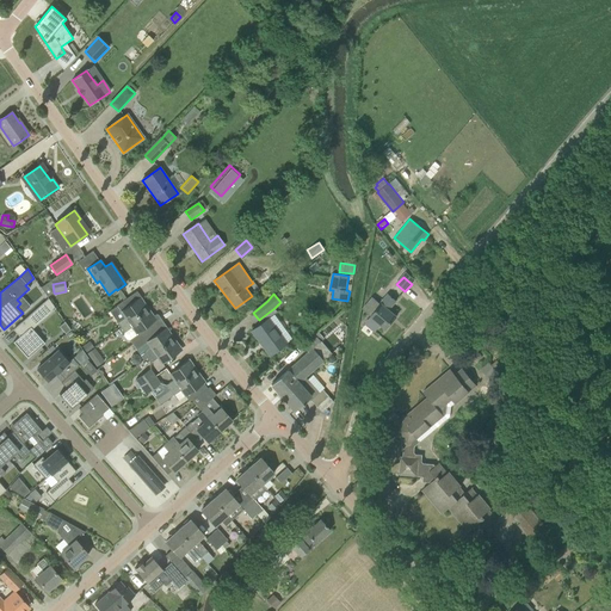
[(381,325),(387,329),(396,316),(389,310),(396,301),(388,294),(380,303),(381,304),(366,323),(375,331),(381,325)]
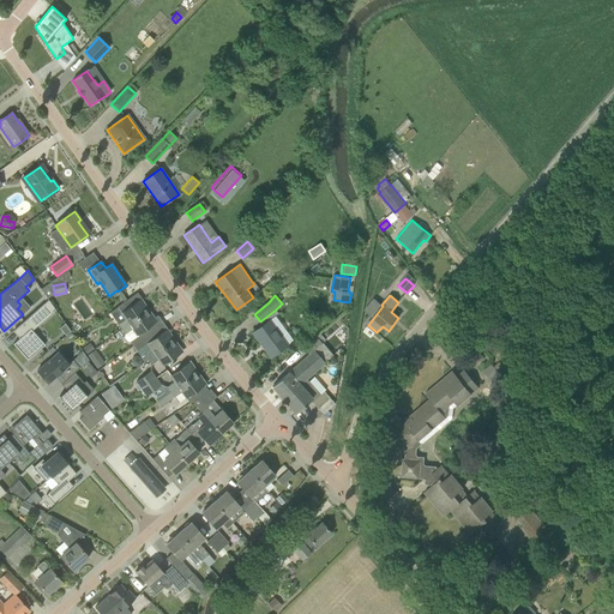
[(118,307),(121,313),(125,319),(118,325),(121,330),(149,311),(140,300),(131,306),(127,300),(118,307)]
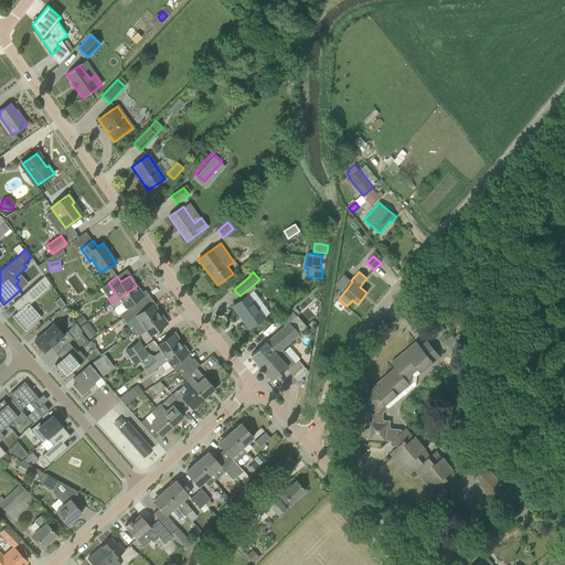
[(18,311),(12,317),(16,320),(17,319),(27,330),(41,318),(30,305),(46,290),(39,281),(12,305),(18,311)]
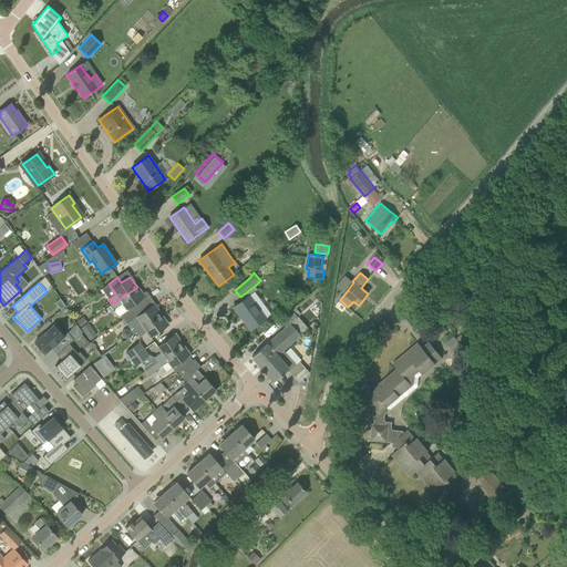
[(137,287),(112,305),(115,309),(115,311),(117,315),(121,316),(123,319),(142,306),(138,301),(144,297),(137,287)]
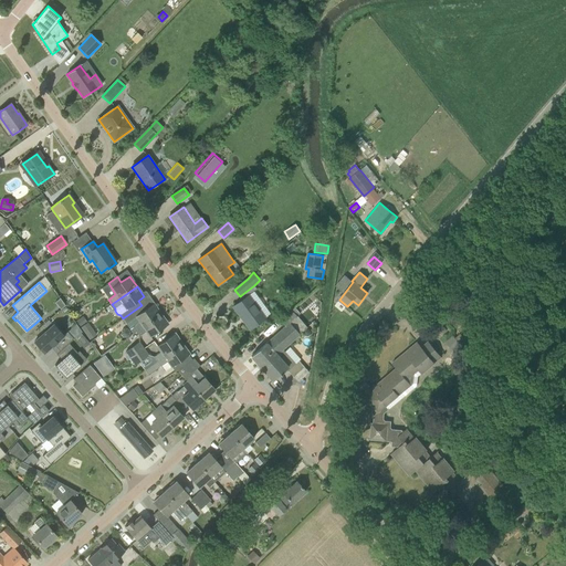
[(249,295),(233,306),(250,329),(265,318),(249,295)]
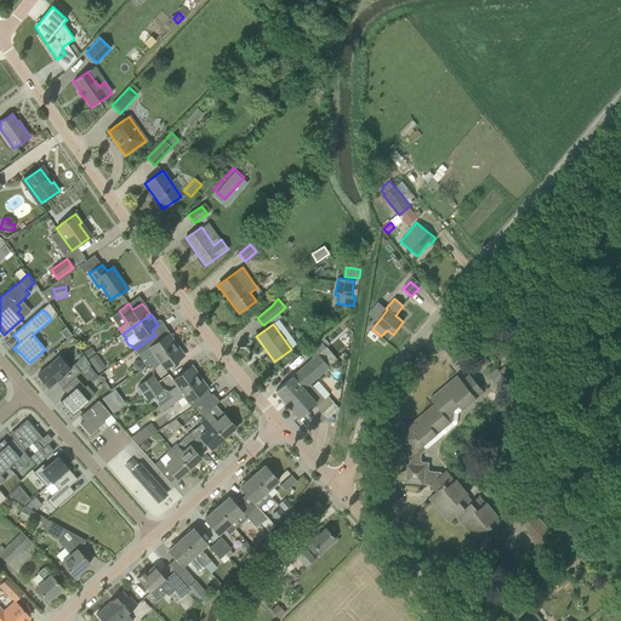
[(67,340),(72,336),(66,328),(60,332),(67,340)]
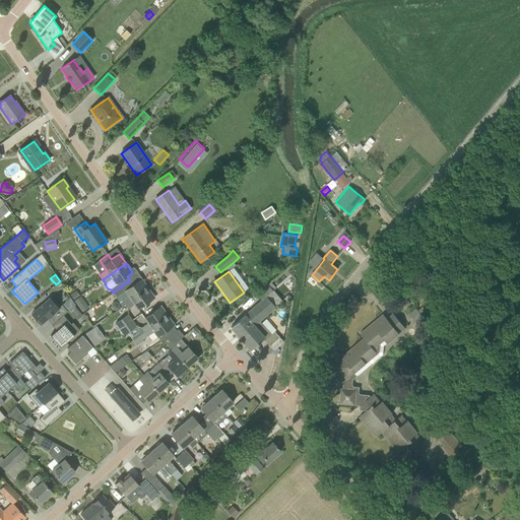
[(122,307),(125,305),(147,288),(141,279),(133,285),(130,280),(113,293),(120,303),(122,307)]
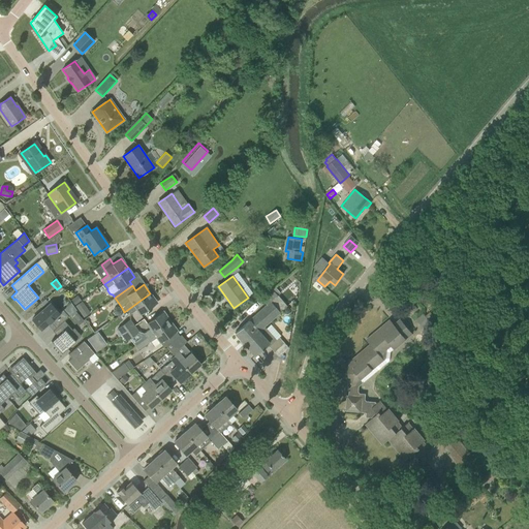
[(267,305),(235,334),(241,340),(254,328),(258,332),(265,327),(280,313),(271,302),(277,296),(272,290),(261,300),(267,305)]
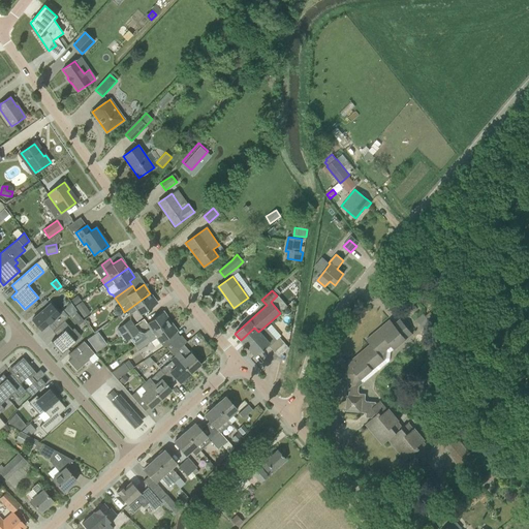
[(157,303),(150,293),(127,310),(130,314),(136,310),(141,315),(157,303)]
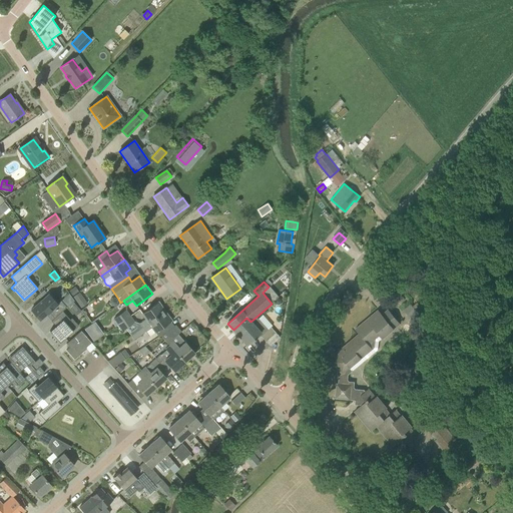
[(62,300),(68,306),(75,299),(68,293),(62,300)]
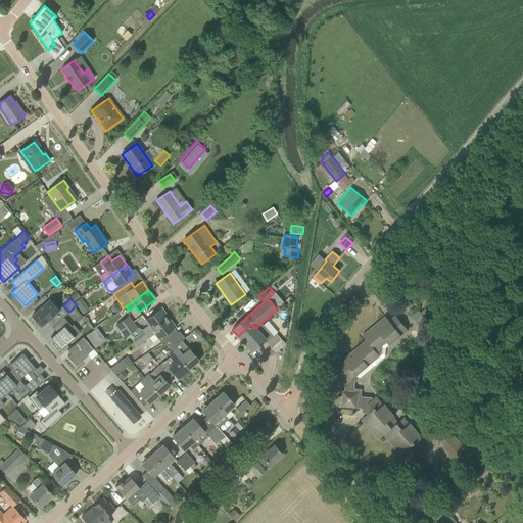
[(49,300),(32,316),(41,327),(50,319),(55,325),(63,318),(67,314),(62,306),(58,311),(49,300)]
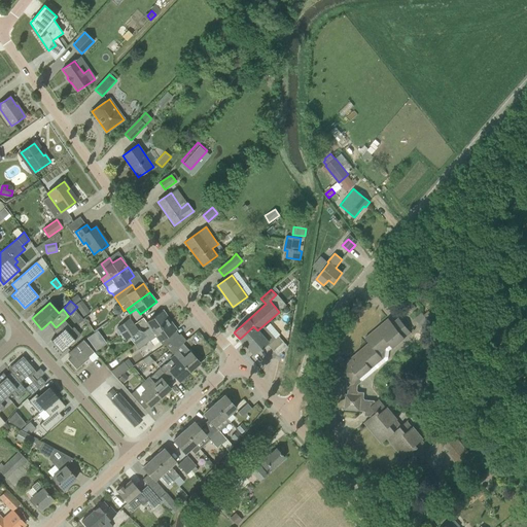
[(80,312),(83,317),(90,312),(86,308),(80,312)]
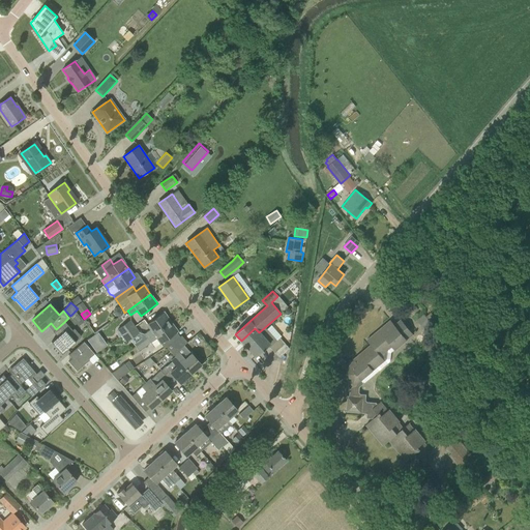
[(144,334),(147,339),(171,322),(164,313),(147,324),(150,330),(144,334)]
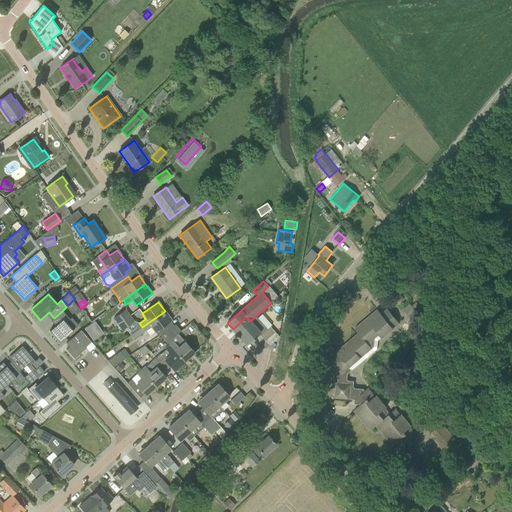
[(403,308),(411,318),(418,312),(410,303),(403,308)]
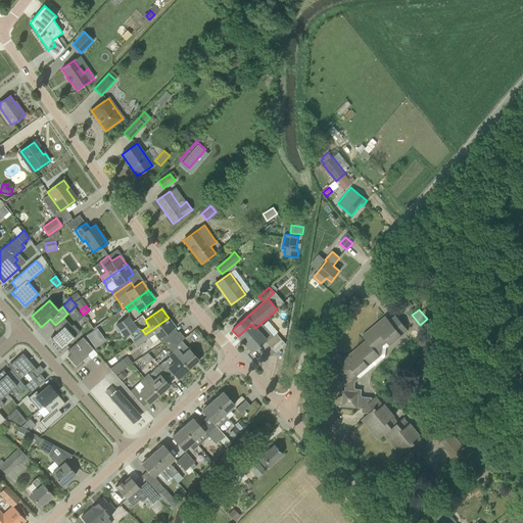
[(77,312),(70,316),(77,323),(83,318),(77,312)]
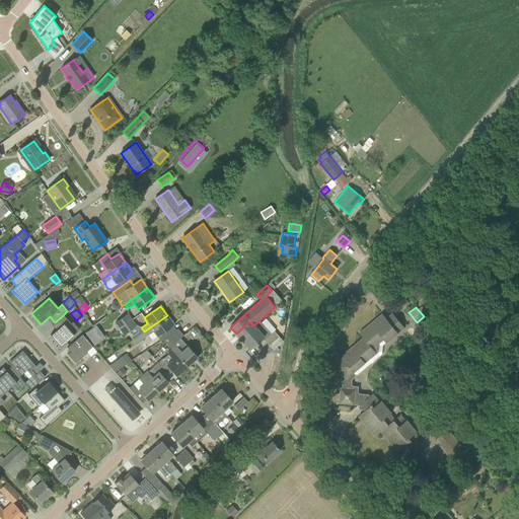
[(120,328),(132,319),(128,313),(115,322),(120,328)]
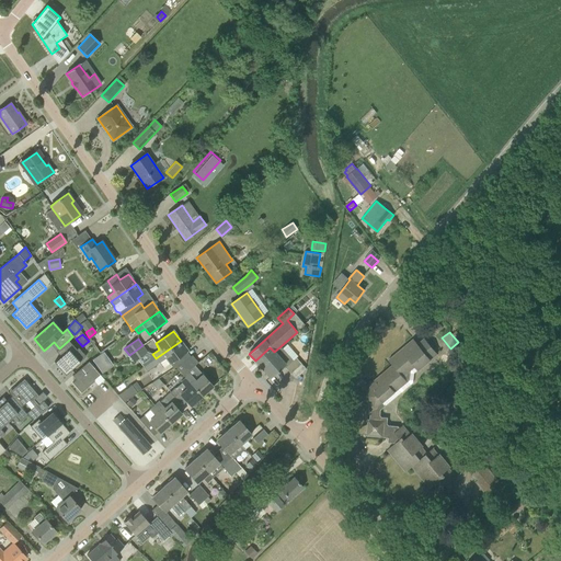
[(419,370),(438,355),(425,339),(419,344),(414,339),(389,359),(393,365),(368,386),(370,388),(363,395),(374,409),(370,412),(370,419),(368,419),(367,433),(370,436),(388,437),(390,436),(396,443),(388,449),(407,471),(412,467),(431,488),(443,478),(448,484),(457,477),(449,468),(451,467),(441,454),(439,455),(434,448),(427,453),(423,447),(424,445),(413,432),(411,433),(403,424),(400,427),(399,425),(389,424),(388,423),(388,418),(382,416),(380,414),(381,410),(413,382),(414,373),(418,369),(419,370)]
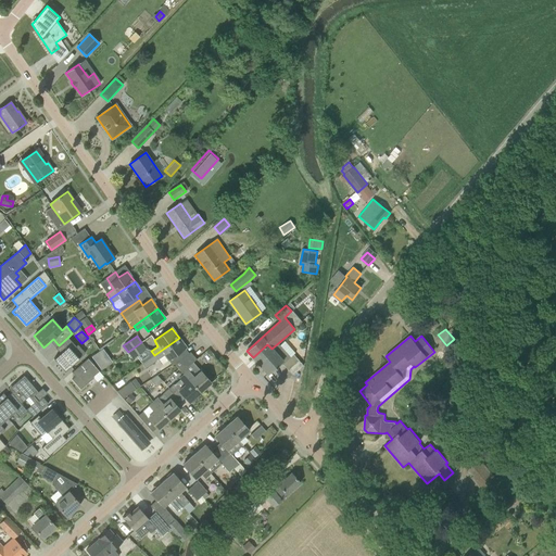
[(76,346),(67,338),(59,345),(55,349),(60,353),(53,359),(65,371),(79,358),(72,351),(76,346)]
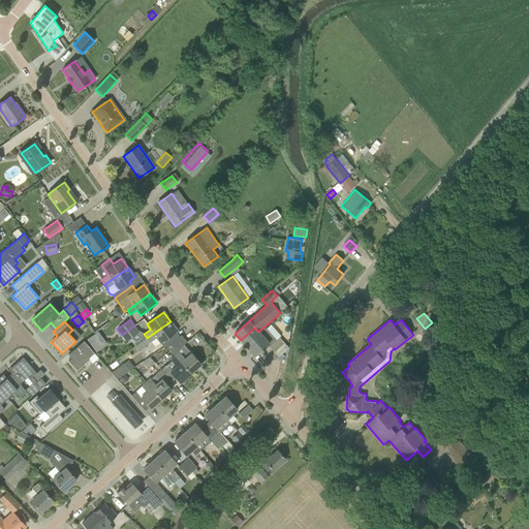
[(154,347),(168,337),(177,331),(170,321),(147,338),(135,345),(138,350),(151,342),(154,347)]
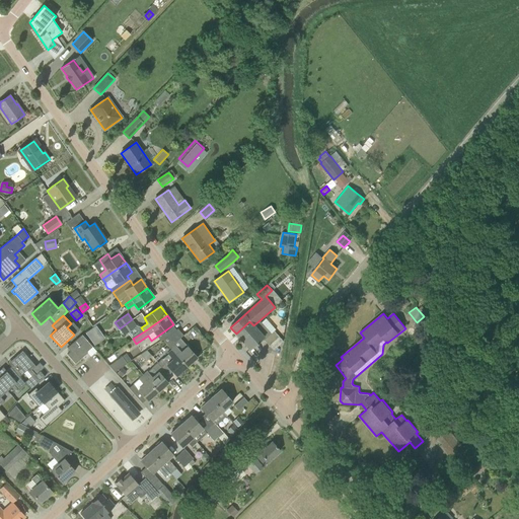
[(278,337),(274,331),(276,329),(266,318),(262,322),(260,320),(253,325),(249,321),(236,334),(249,350),(263,339),(269,346),(278,337)]
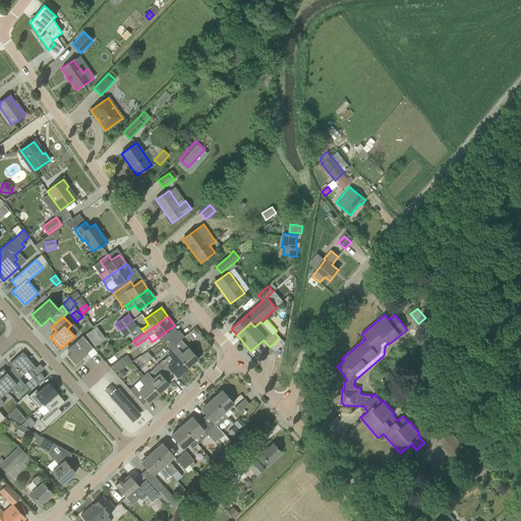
[(137,327),(132,321),(120,330),(124,336),(137,327)]
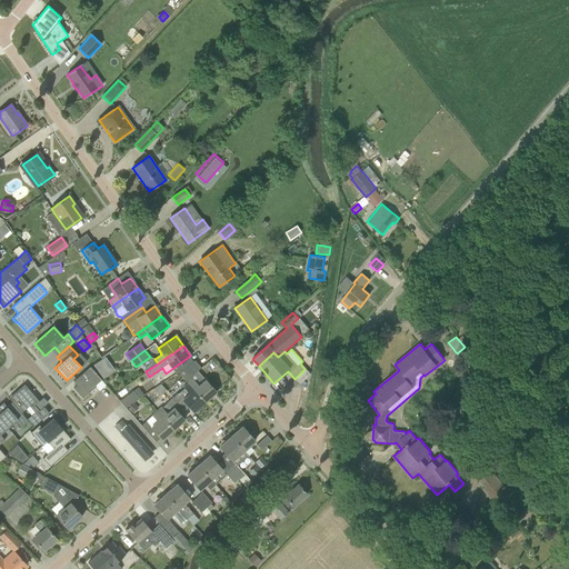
[(103,378),(116,369),(105,356),(93,365),(103,378)]
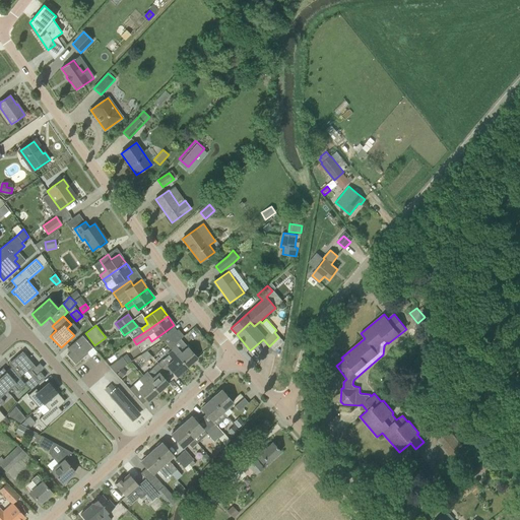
[(178,329),(170,335),(163,340),(172,351),(187,368),(197,359),(188,347),(182,352),(174,344),(184,336),(178,329)]
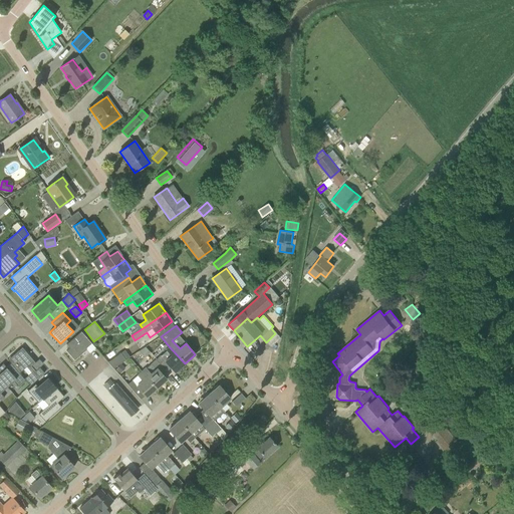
[(85,348),(91,343),(80,331),(66,344),(69,348),(66,351),(74,360),(86,349),(85,348)]
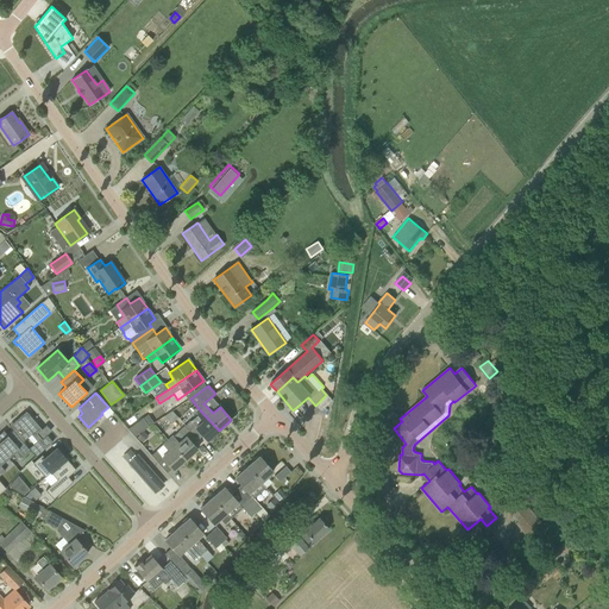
[(186,425),(184,425),(184,426),(198,440),(202,437),(207,441),(219,431),(201,412),(198,415),(192,421),(190,421),(186,425)]
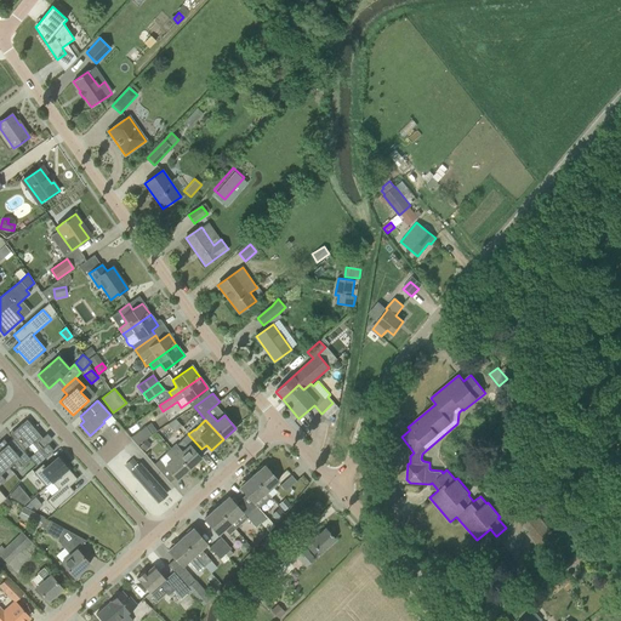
[(23,451),(32,443),(38,450),(29,457),(30,459),(36,466),(53,451),(47,444),(43,449),(36,443),(43,438),(28,421),(24,425),(22,423),(13,431),(15,432),(10,436),(13,439),(23,451)]
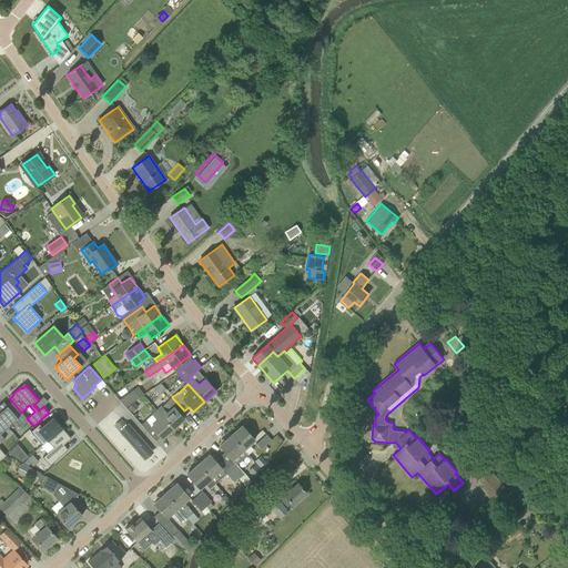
[(124,407),(138,398),(133,391),(119,401),(119,399),(118,399),(124,407)]
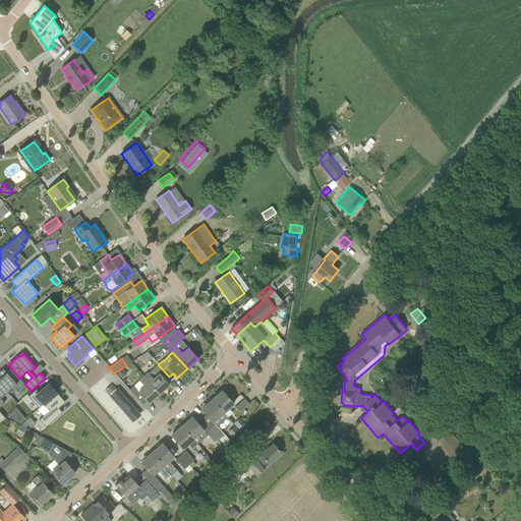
[(158,364),(148,373),(143,377),(158,394),(169,385),(165,381),(169,377),(158,364)]
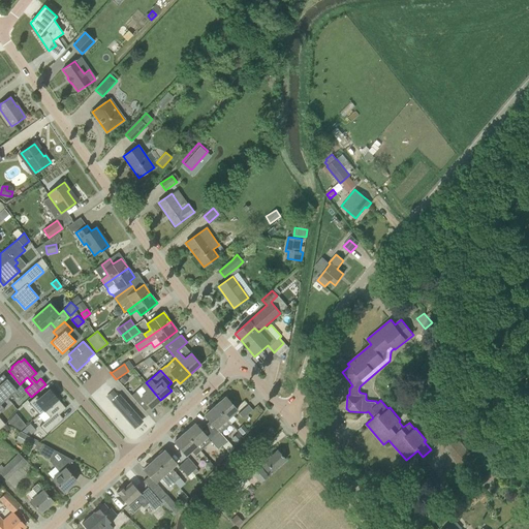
[(127,372),(119,378),(122,382),(130,377),(127,372)]
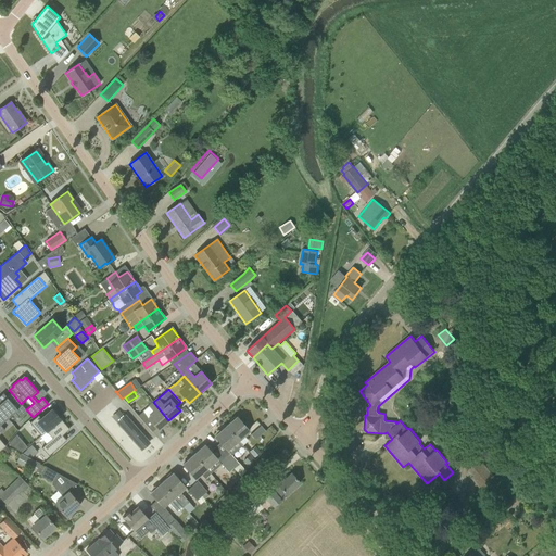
[(26,409),(21,404),(12,393),(7,397),(3,393),(0,395),(0,409),(8,418),(14,412),(20,417),(27,411),(26,409)]
